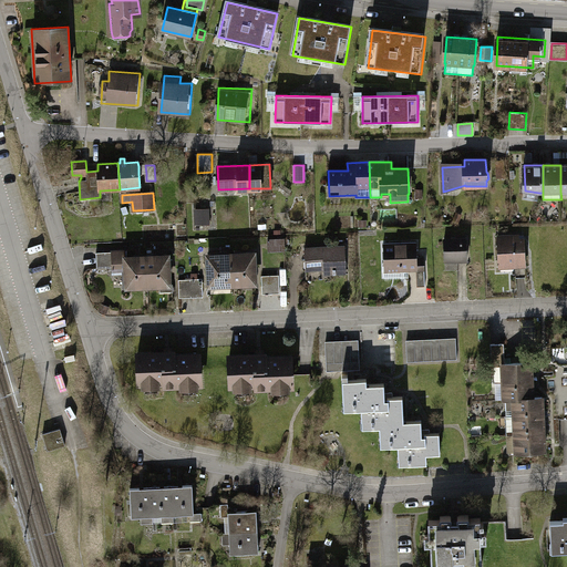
[(208,210),(196,212),(196,225),(209,224),(208,210)]
